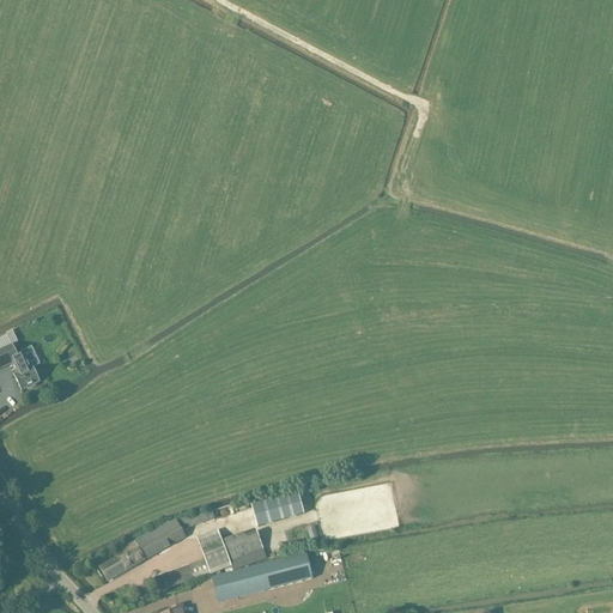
[(0,350),(0,370),(11,365),(16,375),(13,375),(22,392),(26,389),(28,392),(36,388),(35,386),(40,383),(32,366),(31,368),(23,350),(16,353),(12,345),(0,350)]
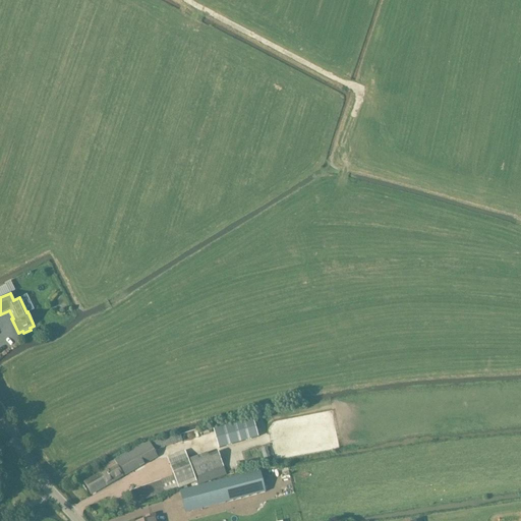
[(214,430),(219,448),(257,437),(252,419),(214,430)]
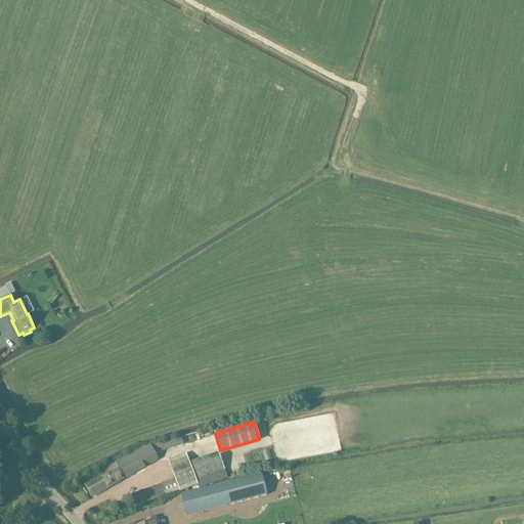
[(181,437),(174,439),(139,449),(115,464),(103,469),(104,471),(99,474),(100,476),(85,485),(91,497),(159,460),(155,453),(183,443),(181,437)]
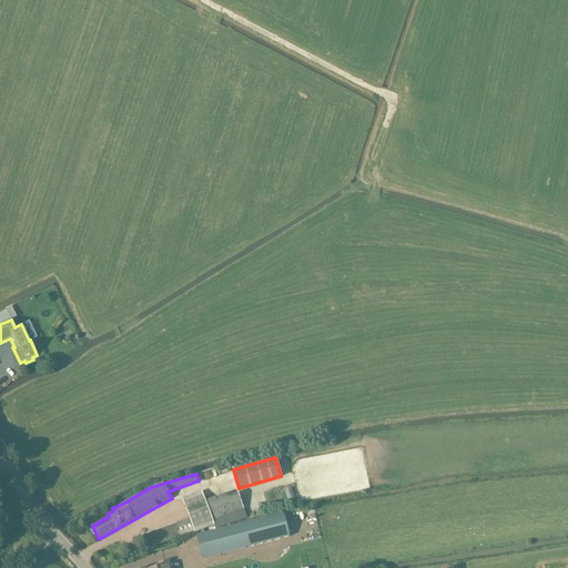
[(190,496),(182,499),(194,533),(214,526),(212,520),(243,509),(237,494),(226,497),(225,494),(204,501),(200,489),(190,494),(190,496)]
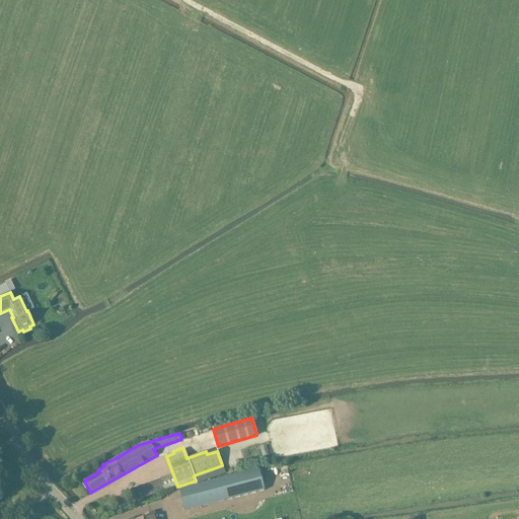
[(210,482),(179,490),(186,511),(224,501),(265,491),(258,471),(258,469),(227,477),(219,479),(210,482)]
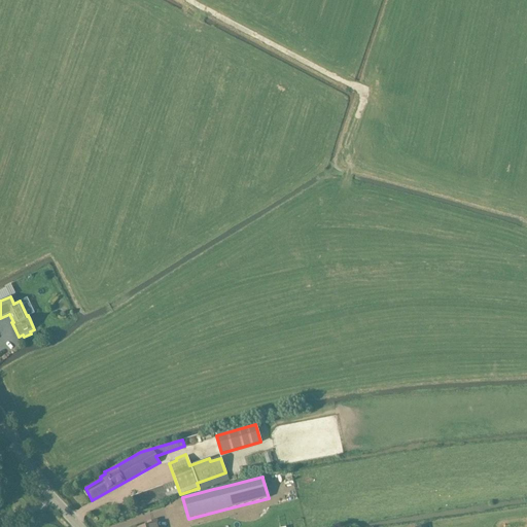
[(163,486),(131,497),(135,508),(167,498),(163,486)]
